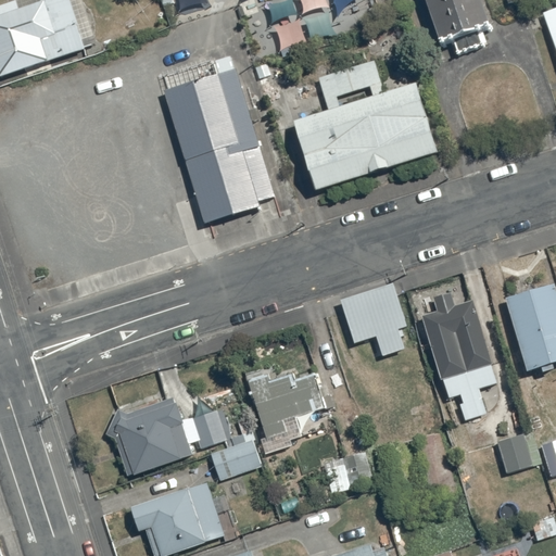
[(42,0),(45,5),(0,20),(0,74),(3,83),(67,61),(66,60),(88,52),(71,0),(42,0)]
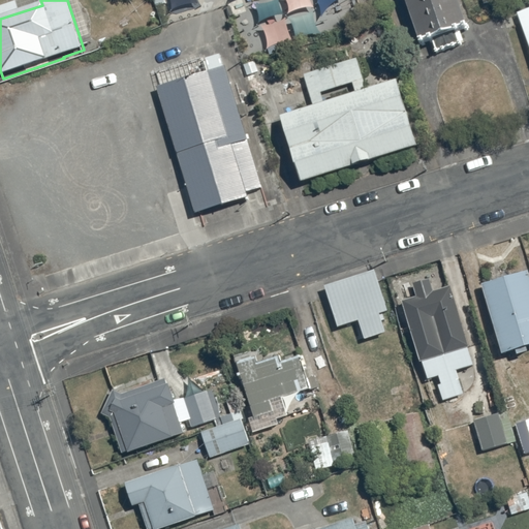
[(404,0),(419,43),(431,39),(435,53),(463,43),(459,29),(466,27),(457,0),(404,0)]
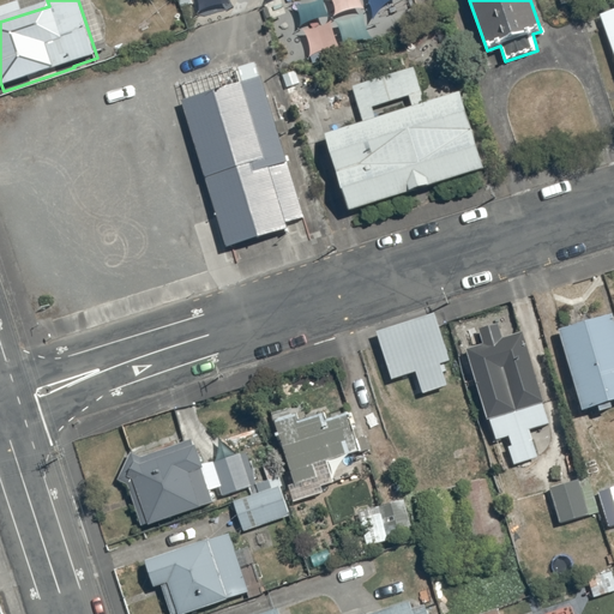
[(613,10),(600,16),(613,54),(613,10)]
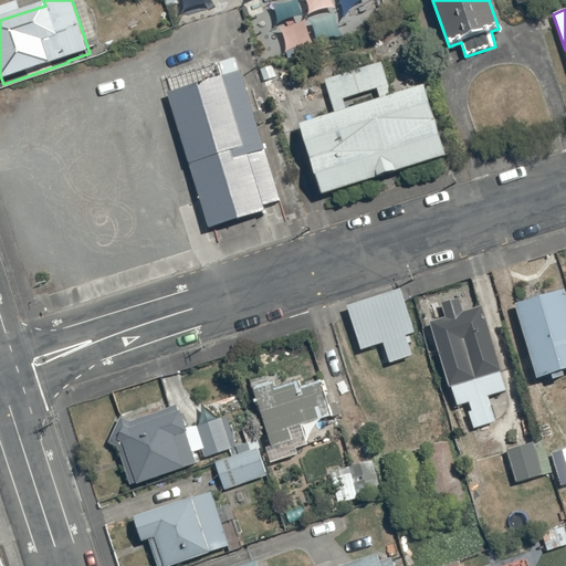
[(171,92),(212,228),(265,211),(263,206),(281,200),(258,125),(264,123),(260,112),(254,114),(240,71),(237,72),(233,61),(221,64),(226,76),(189,86),(185,73),(168,79),(173,92),(171,92)]
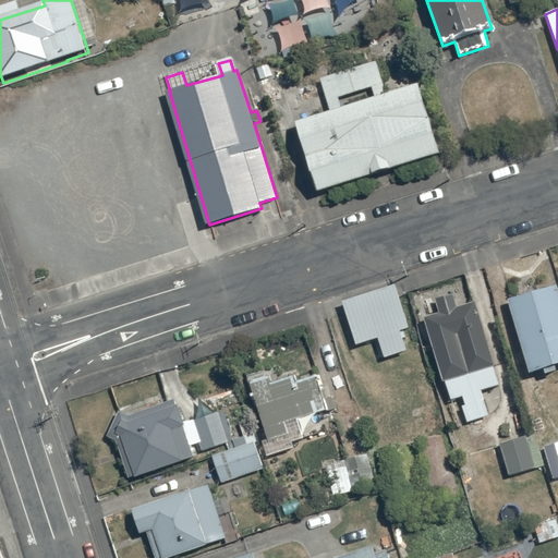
[(375,98),(387,95),(377,61),(319,80),(330,111),(341,108),(338,98),(372,87),(375,98)]
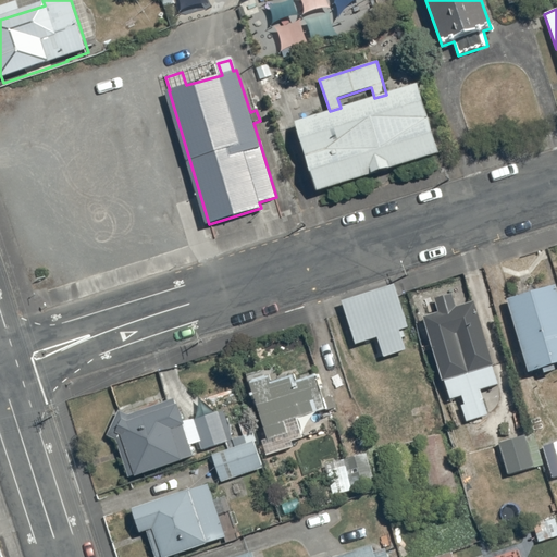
[(272,75),(269,64),(257,67),(260,79),(272,75)]
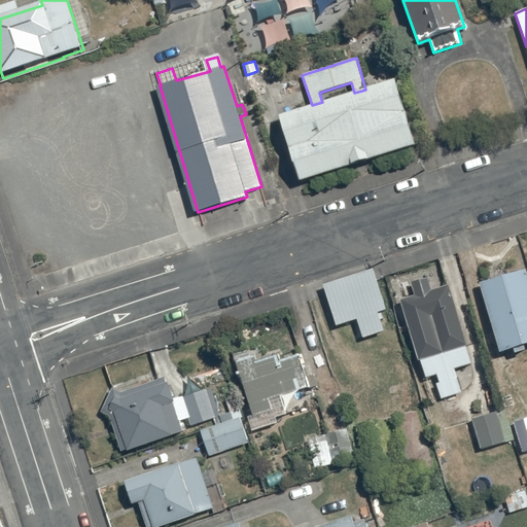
[(312,105),(279,115),(301,182),(415,145),(395,80),(365,90),(354,93),(322,102),(312,105)]
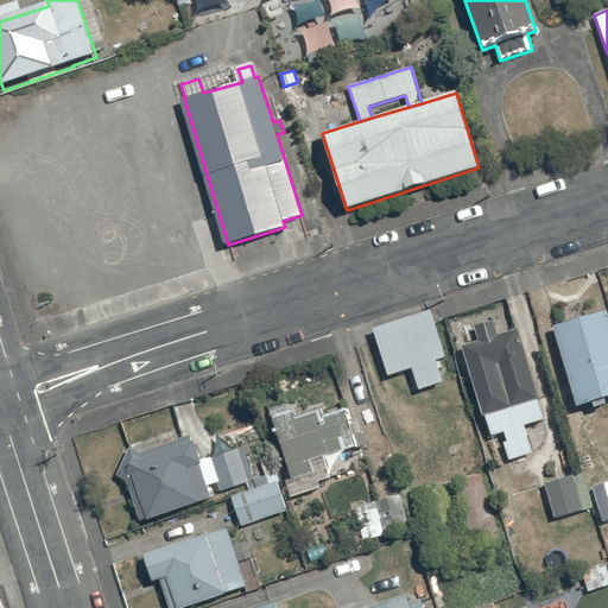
[(552,327),(576,407),(593,403),(594,409),(607,405),(605,399),(607,398),(607,315),(607,311),(552,327)]
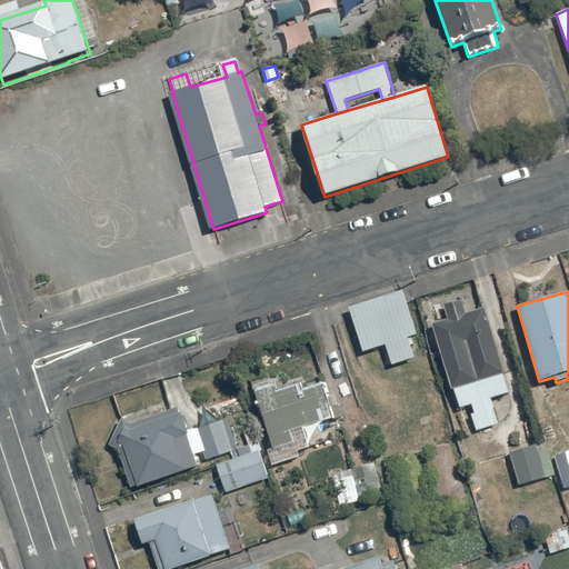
[(423,341),(408,297),(353,315),(368,359),(390,351),(397,371),(419,363),(412,345),(423,341)]
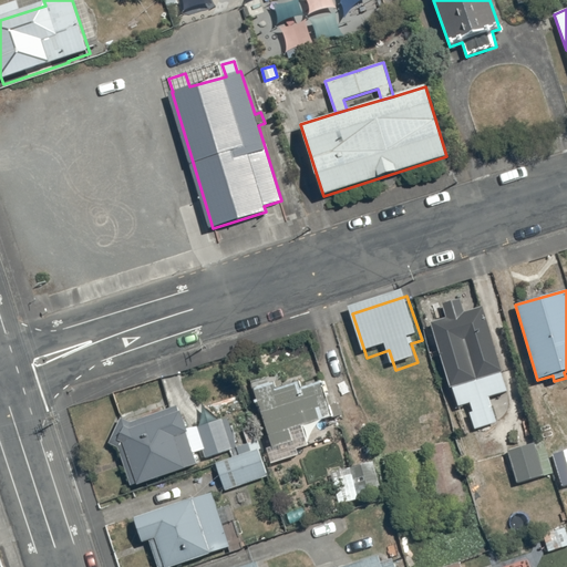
[(446,319),(431,322),(451,389),(452,389),(459,408),(470,404),(473,412),(468,413),(475,430),(497,423),(488,398),(508,392),(482,308),(464,313),(460,300),(443,305),(446,319)]
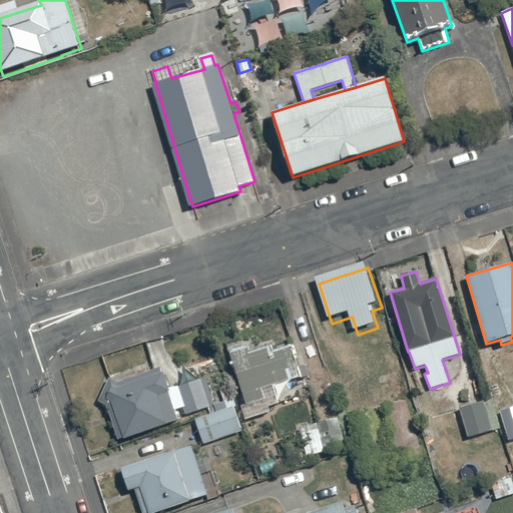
[(248,345),(228,351),(246,407),(267,400),(263,389),(301,377),(301,378),(308,376),(305,366),(298,368),(291,345),(273,350),(271,345),(250,351),(248,345)]
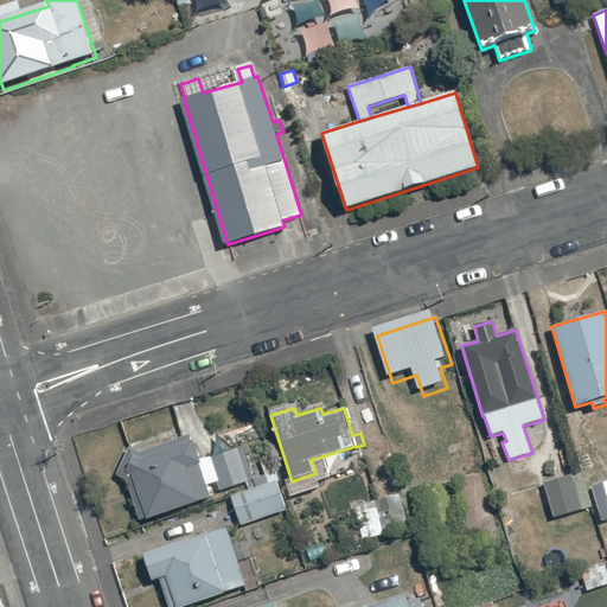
[(140,523),(212,497),(199,464),(200,464),(192,441),(191,441),(189,435),(139,453),(129,448),(116,475),(126,480),(140,523)]
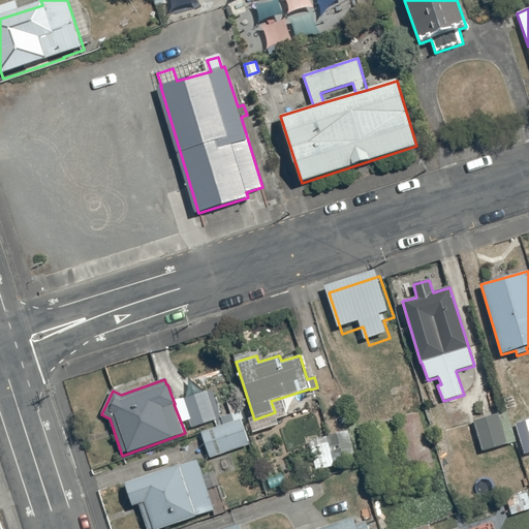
[(191,428),(222,416),(214,396),(210,397),(208,392),(182,400),(191,428)]
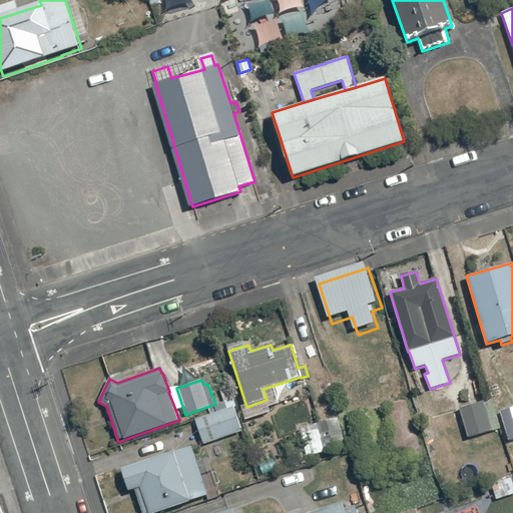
[(234,407),(235,406),(229,387),(220,391),(224,402),(222,403),(224,410),(234,407)]
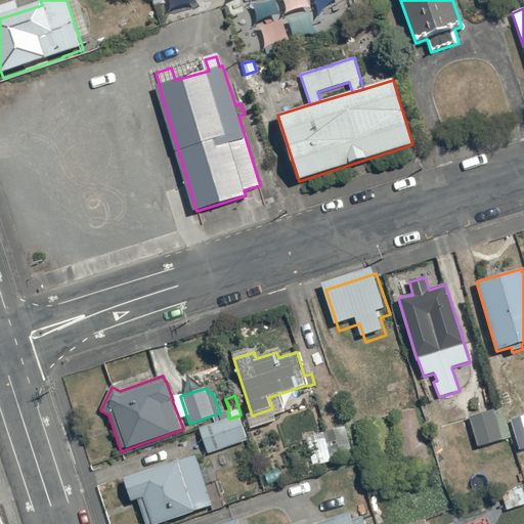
[(504,440),(494,410),(469,418),(478,447),(504,440)]
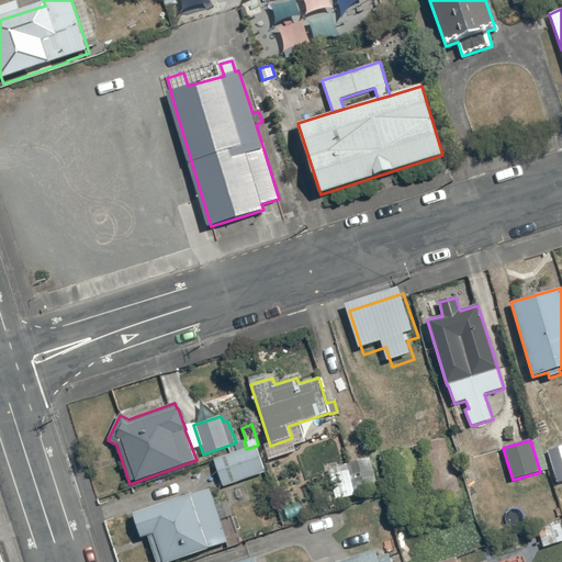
[(257,446),(246,449),(214,460),(223,487),(266,473),(257,446)]
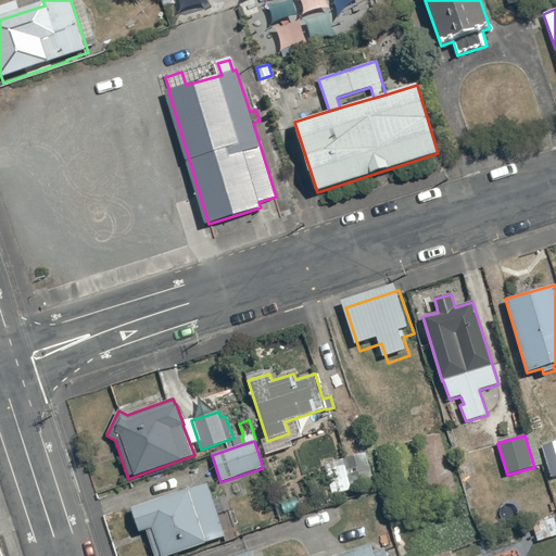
[(365,487),(358,462),(326,470),(333,495),(365,487)]
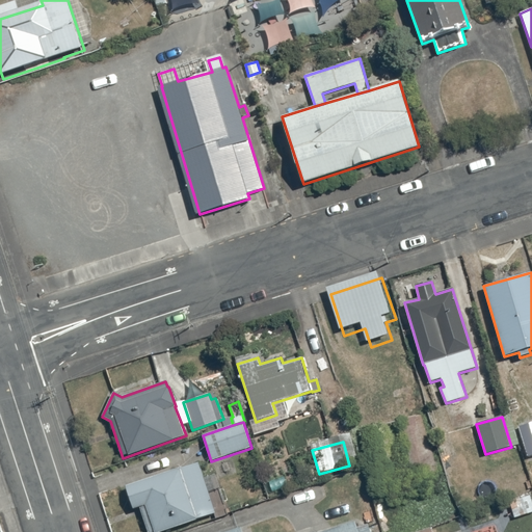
[(198,463),(126,486),(133,510),(139,508),(148,531),(162,531),(166,531),(168,531),(171,531),(170,530),(216,514),(209,493),(220,488),(215,475),(204,478),(198,463)]
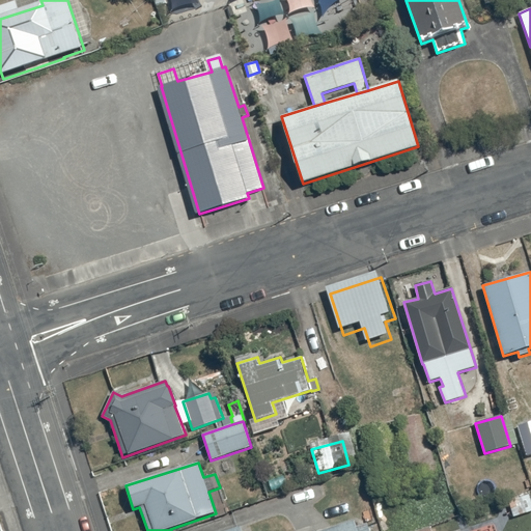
[(354,521),(322,530),(369,530),(367,523),(357,527),(354,521)]
